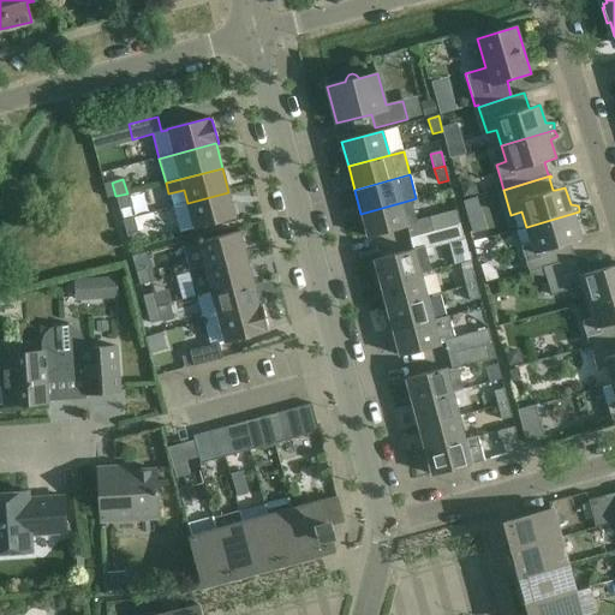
[(236,218),(228,192),(187,203),(173,208),(180,233),(236,218)]
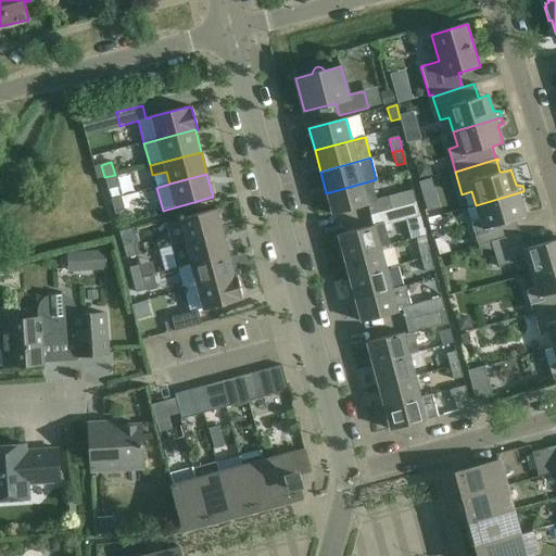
[(115,175),(104,177),(108,190),(118,187),(115,175)]
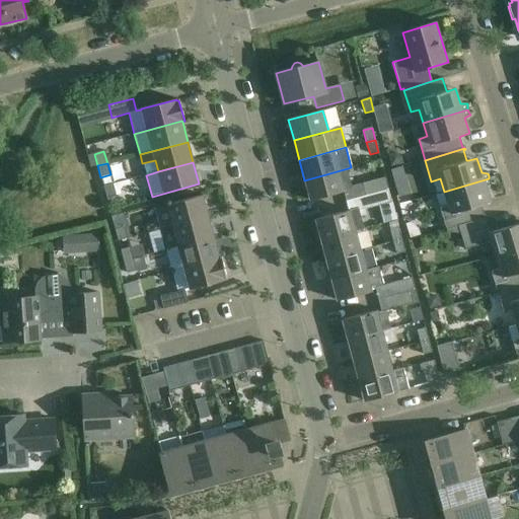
[(343,192),(346,202),(388,190),(385,177),(352,187),(348,168),(304,180),(310,201),(343,192)]
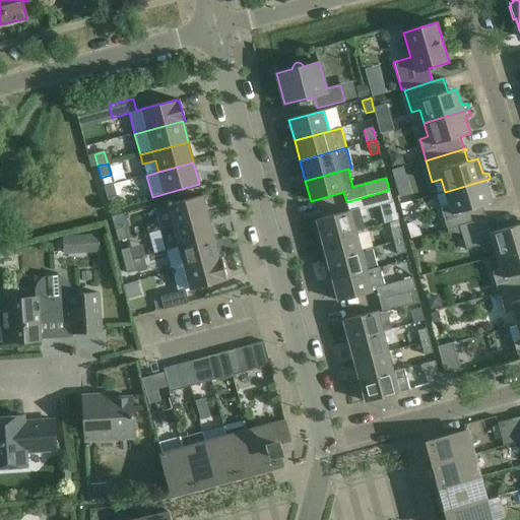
[(441,208),(447,230),(488,217),(486,216),(484,216),(481,206),(482,205),(492,203),(486,188),(493,184),(491,182),(490,179),(445,192),(449,206),(441,208)]
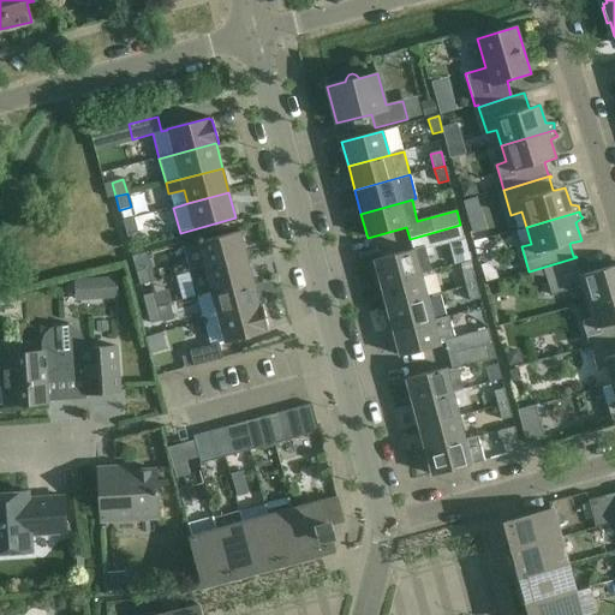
[(123,221),(126,234),(137,232),(133,218),(123,221)]
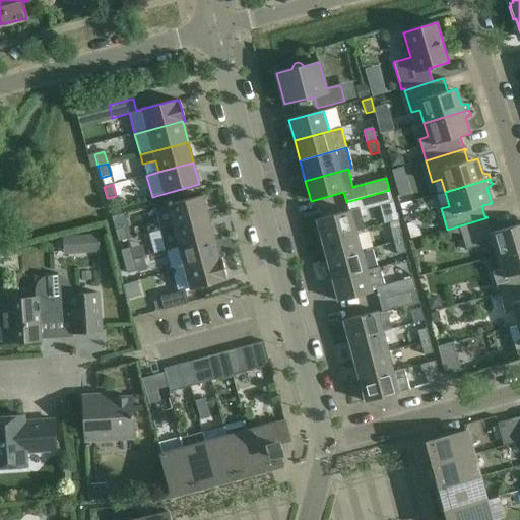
[(392,202),(389,190),(346,202),(348,211),(316,220),(321,241),(355,232),(356,233),(365,230),(360,211),(392,202)]
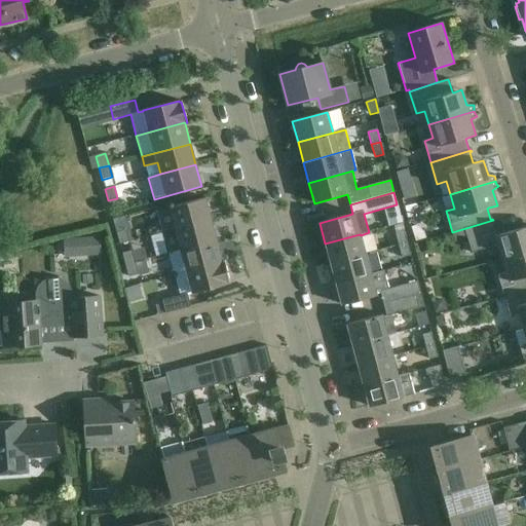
[(170,208),(156,211),(162,233),(175,229),(211,220),(204,198),(170,208)]
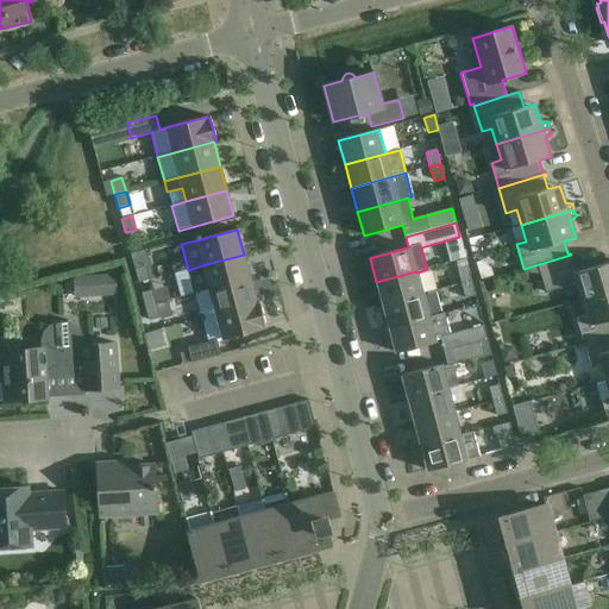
[(195,293),(195,294),(250,280),(244,255),(202,265),(188,270),(194,294),(195,293)]
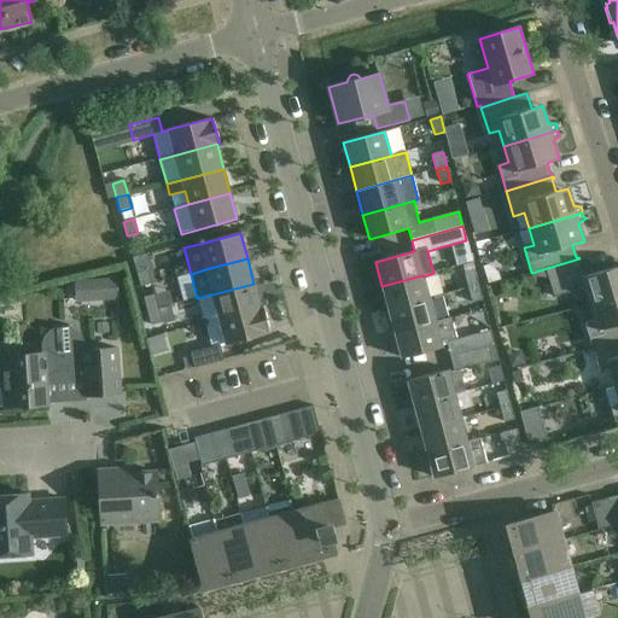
[(586,289),(590,304),(617,295),(617,266),(583,278),(582,272),(581,273),(577,262),(579,260),(579,258),(531,273),(531,274),(546,269),(554,297),(586,289)]
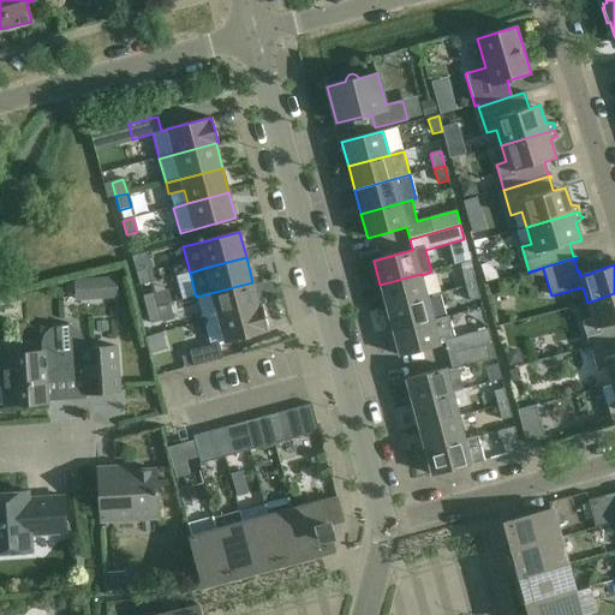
[(136,272),(139,286),(151,282),(147,269),(136,272)]
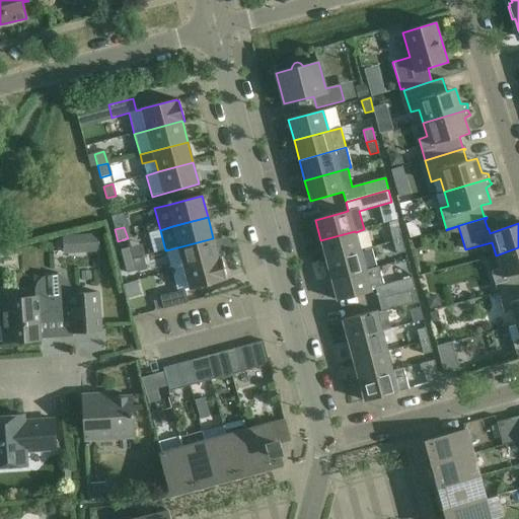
[(389,230),(393,242),(401,240),(398,228),(389,230)]
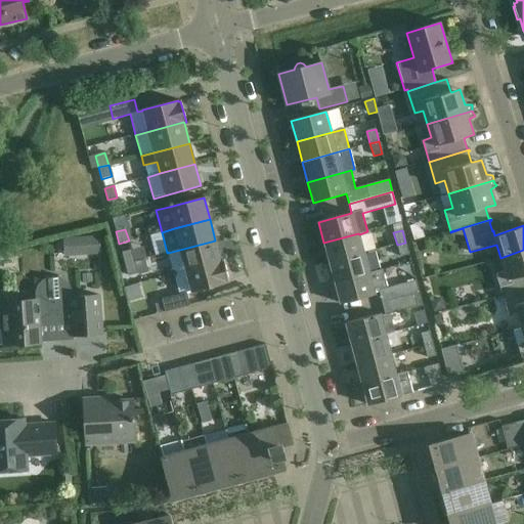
[(323,243),(329,263),(364,254),(359,234),(358,233),(323,243)]
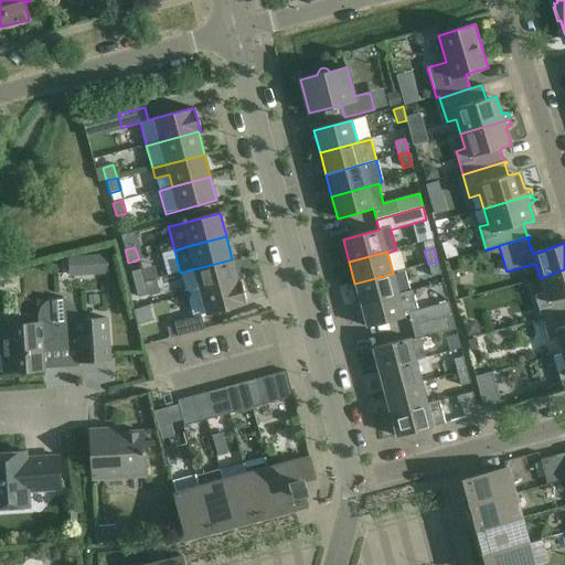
[(94,259),(95,277),(106,276),(106,258),(94,259)]
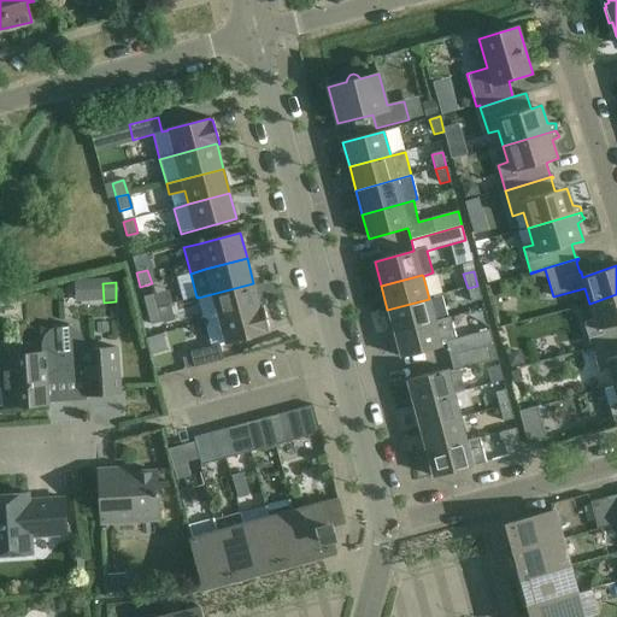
[(204,318),(210,322),(260,307),(253,283),(198,298),(204,318)]
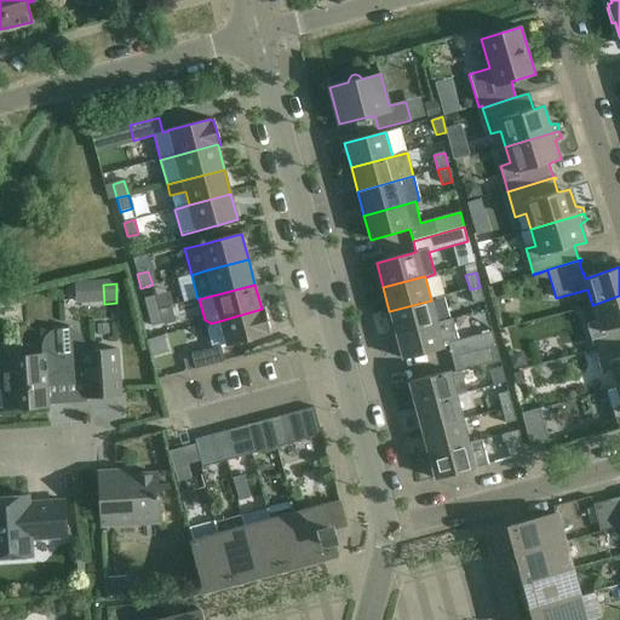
[(480,287),(470,290),(474,304),(483,302),(480,287)]
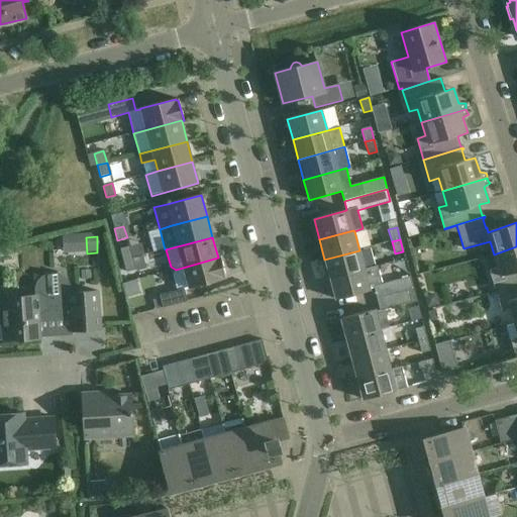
[(120,249),(123,261),(132,259),(129,246),(120,249)]
